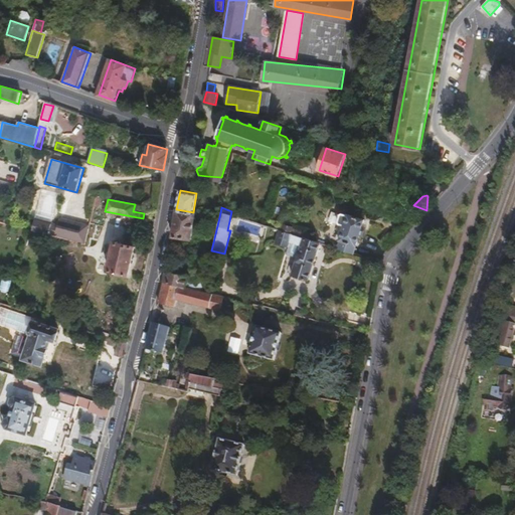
[(190,238),(195,212),(193,212),(176,209),(172,235),(190,238)]
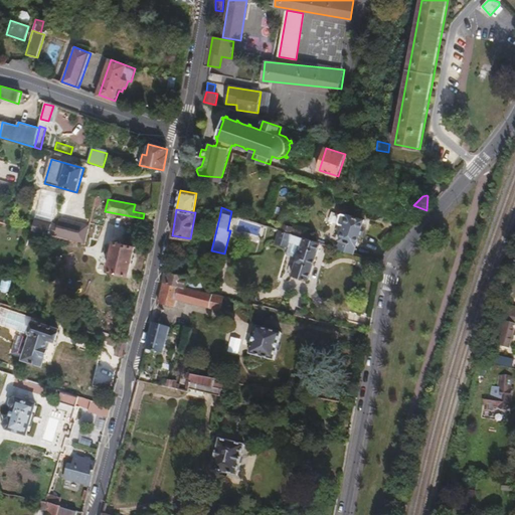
[(359,245),(367,219),(351,214),(349,214),(346,213),(341,215),(340,219),(342,223),(344,224),(347,225),(343,240),(340,247),(355,253),(357,245),(359,245)]
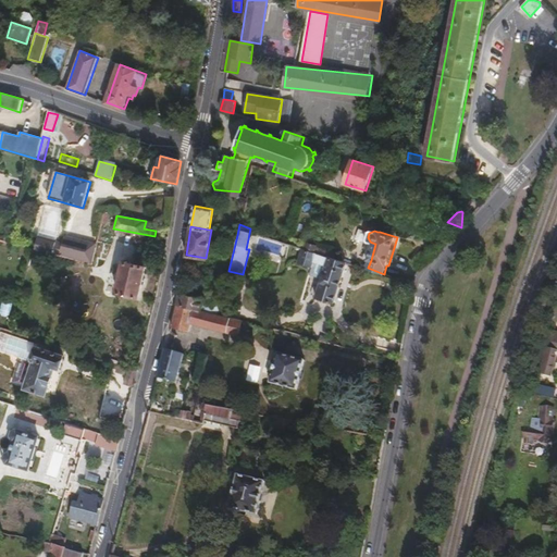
[(93,267),(96,248),(64,239),(62,247),(57,246),(57,245),(39,239),(35,251),(93,267)]
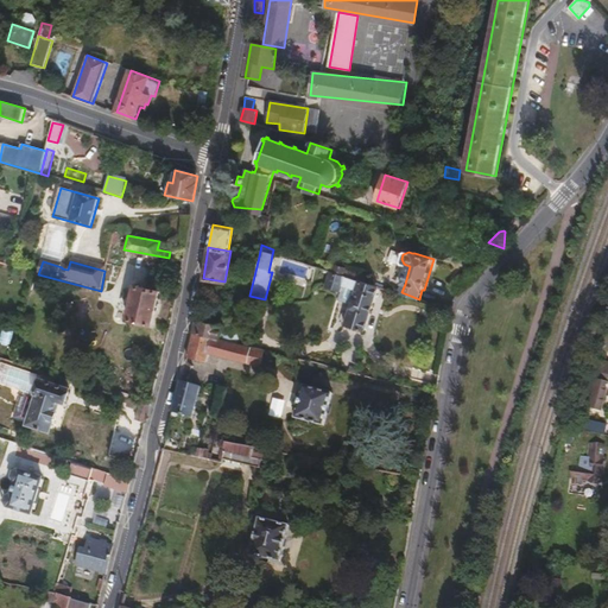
[(405,284),(410,266),(406,265),(400,283),(405,284)]
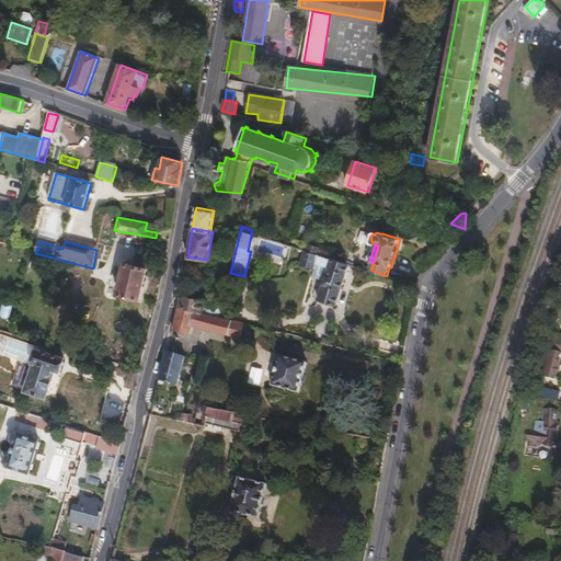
[(327,255),(329,249),(321,245),(319,252),(327,255)]
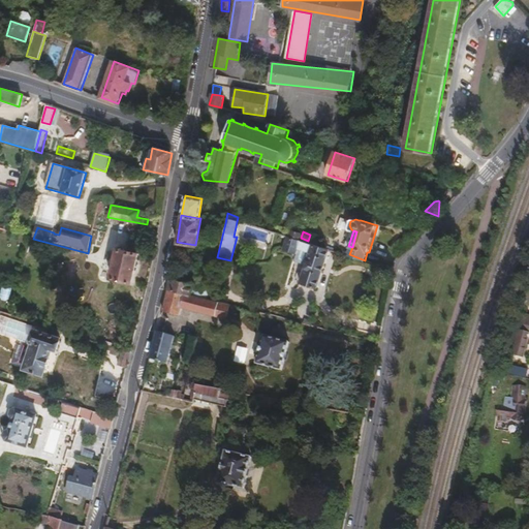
[(318,244),(320,238),(310,235),(308,241),(318,244)]
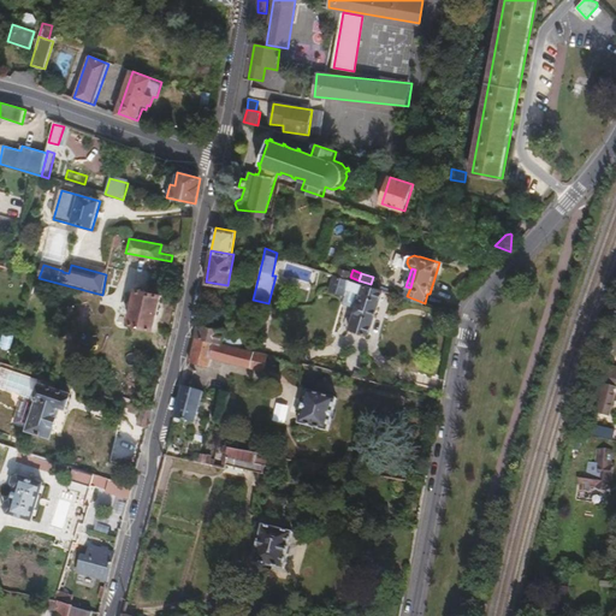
[(372,335),(385,289),(371,284),(359,280),(350,277),(347,276),(343,289),(354,294),(355,289),(365,292),(355,330),(372,335)]
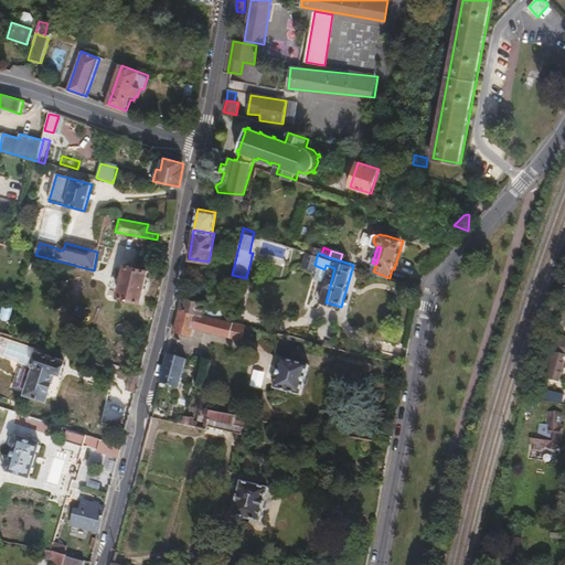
[(141,297),(146,264),(125,262),(120,295),(141,297)]
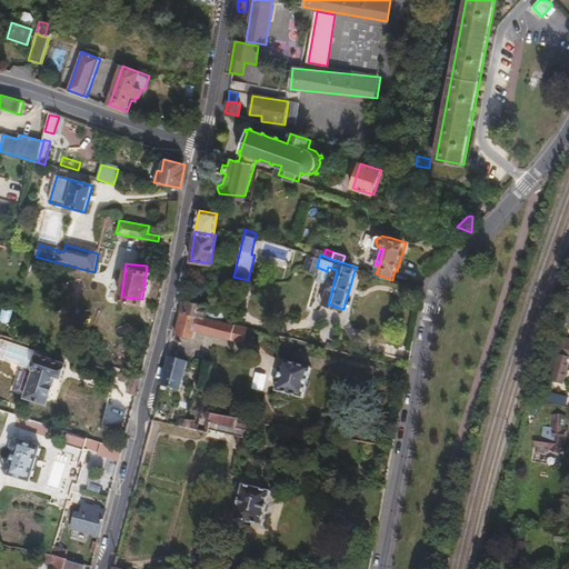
[(195,295),(209,289),(203,275),(189,280),(195,295)]
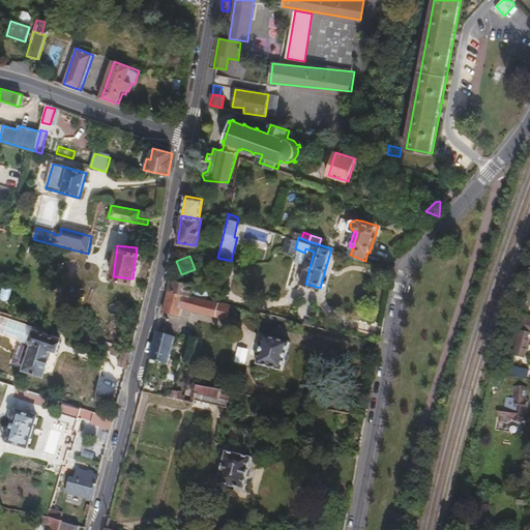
[(190,296),(194,285),(181,282),(176,280),(171,276),(168,290),(190,296)]
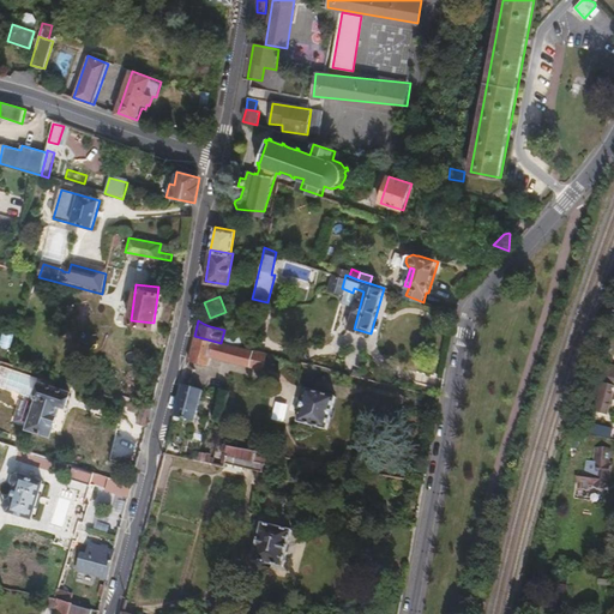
[(241,348),(244,333),(224,330),(221,343),(241,348)]
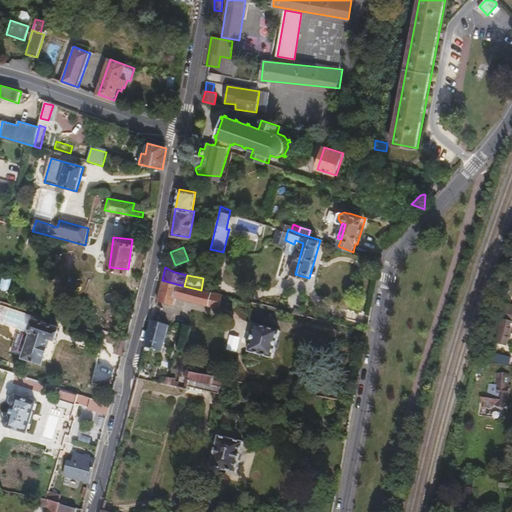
[(223,295),(201,290),(184,286),(162,280),(158,301),(174,305),(176,297),(219,309),(223,295)]
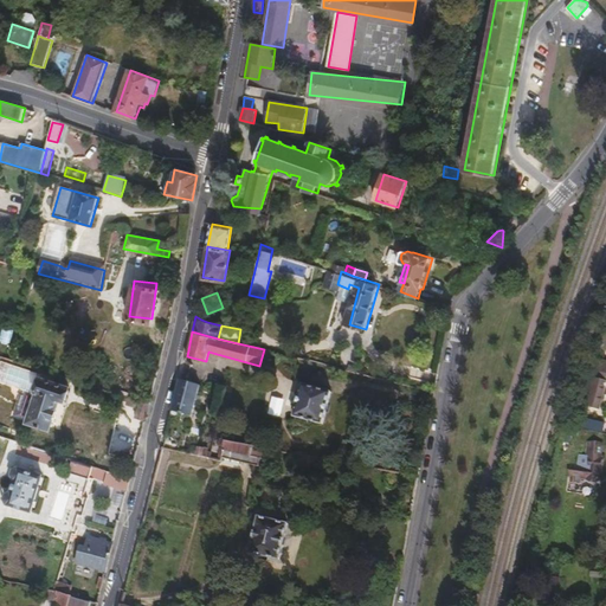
[(597,373),(600,366),(592,363),(588,373),(599,375),(599,374),(597,373)]
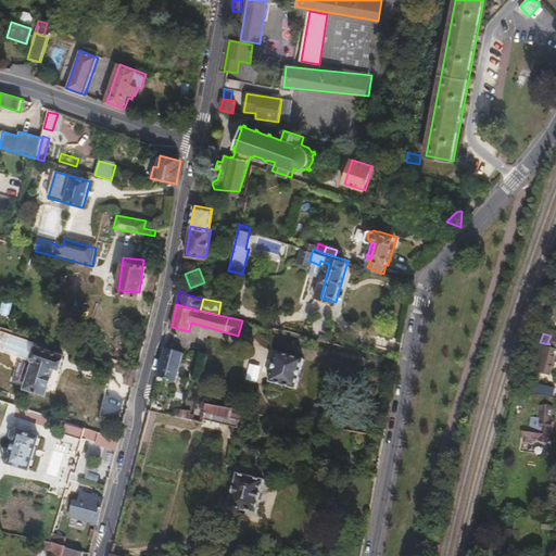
[(48,394),(55,368),(61,369),(64,355),(37,349),(34,361),(36,363),(28,390),(48,394)]
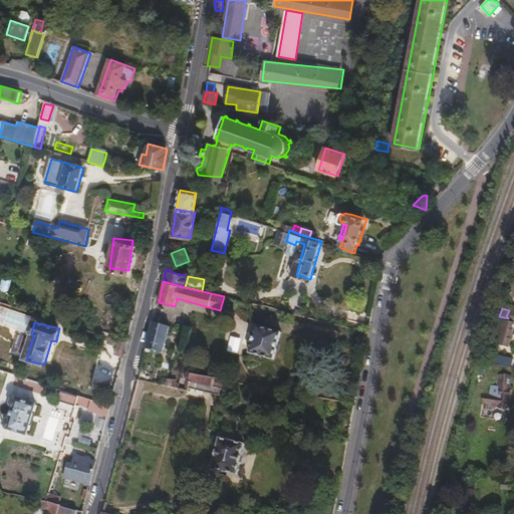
[(163,353),(170,327),(154,323),(147,351),(152,353),(151,356),(157,357),(159,351),(163,353)]
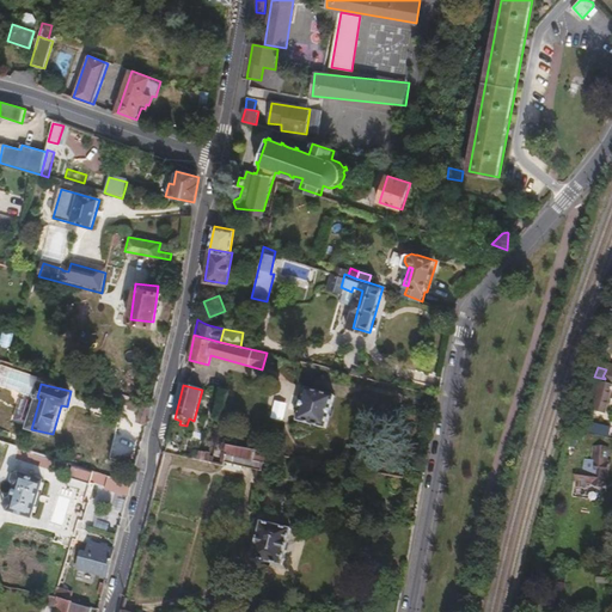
[(324,426),(332,395),(305,387),(297,418),(324,426)]
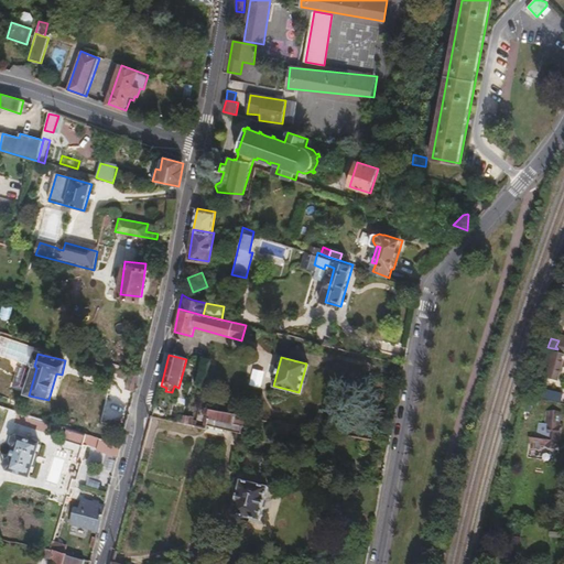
[(557,379),(563,360),(554,357),(552,362),(548,362),(543,376),(557,379)]
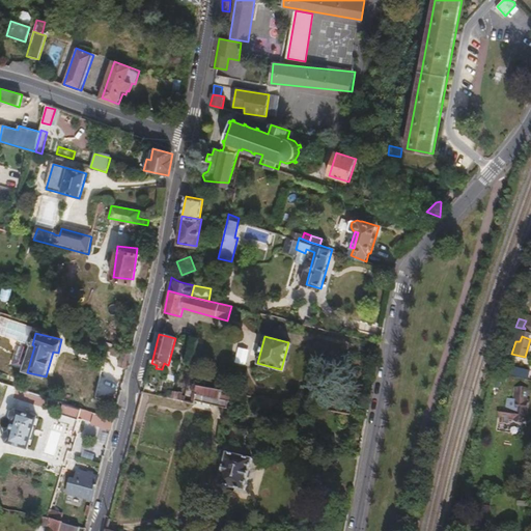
[(128,369),(132,353),(111,346),(109,353),(120,356),(117,366),(128,369)]
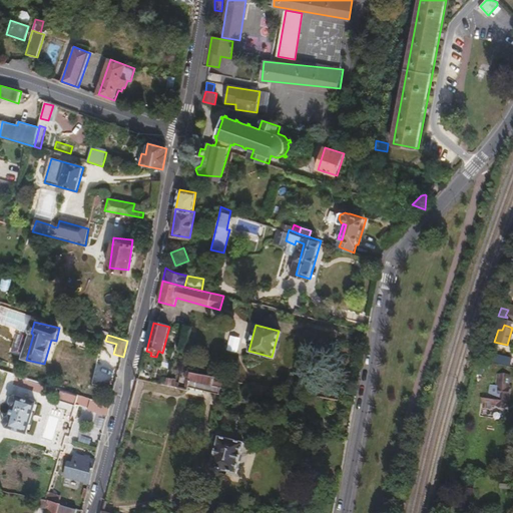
[(495,364),(512,365),(512,358),(496,357),(495,364)]
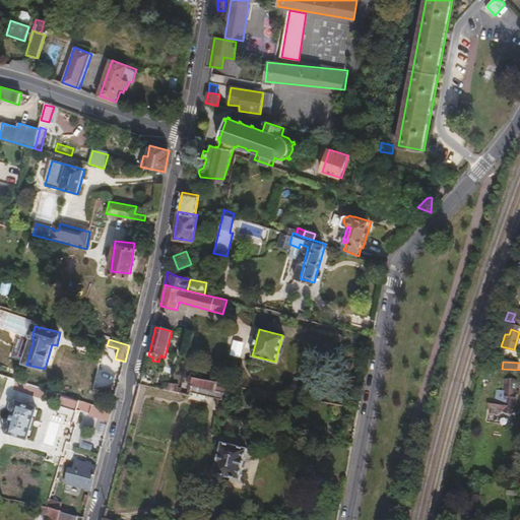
[(155,388),(157,381),(142,378),(140,386),(155,388)]
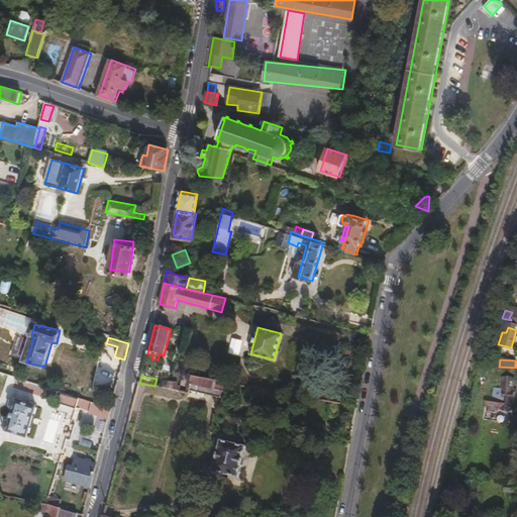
[(179,385),(180,379),(167,376),(165,383),(164,388),(181,392),(182,386),(179,385)]
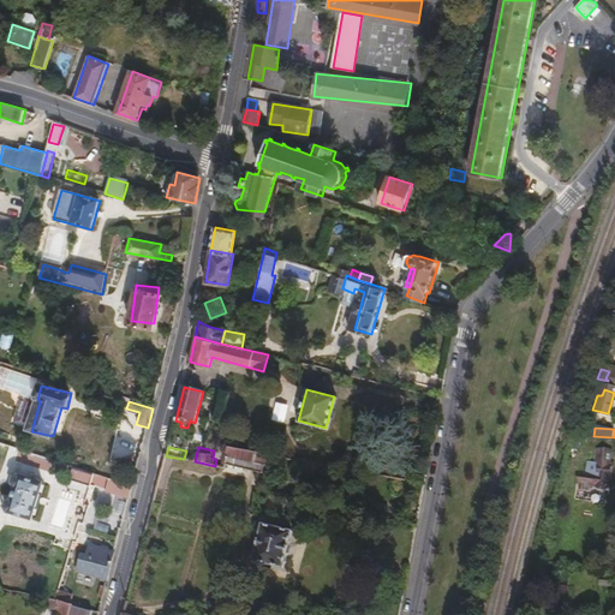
[(270,464),(272,455),(232,447),(231,453),(228,464),(264,471),(267,464),(270,464)]
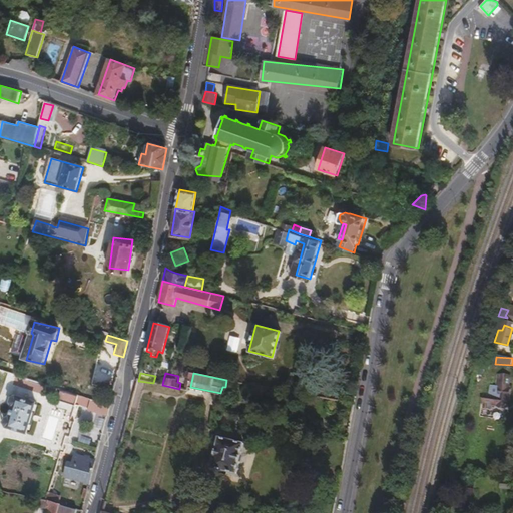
[(507,408),(509,388),(502,387),(499,407),(507,408)]
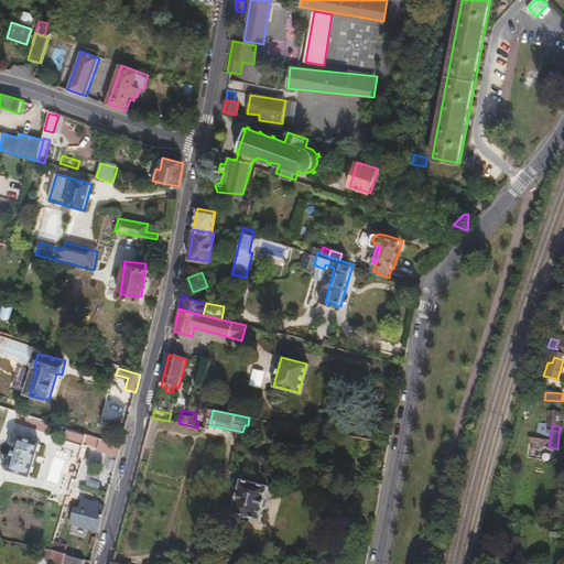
[(32,464),(35,453),(40,451),(41,446),(39,442),(17,435),(13,437),(11,441),(11,442),(13,445),(9,458),(7,461),(4,465),(7,468),(29,475),(33,474),(35,468),(32,464)]
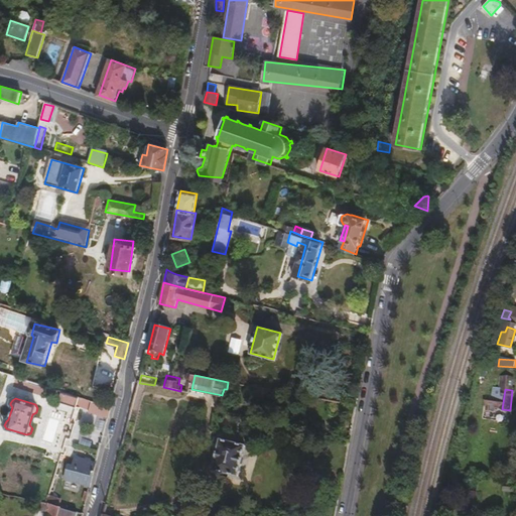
[(108,418),(111,408),(93,402),(90,413),(108,418)]
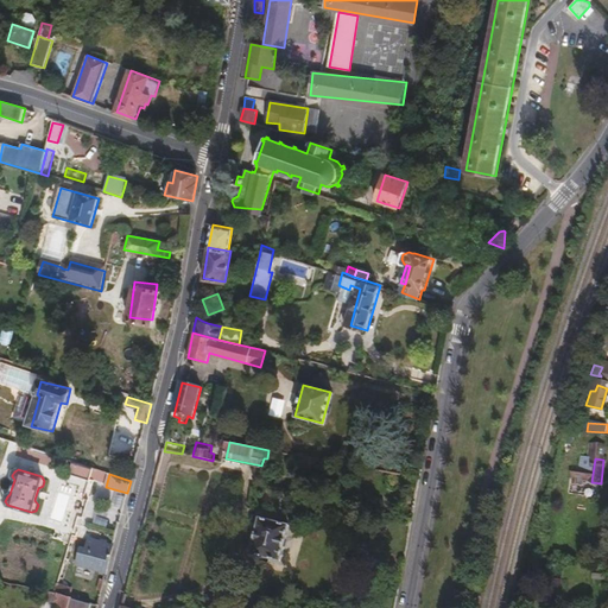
[(283,564),(287,526),(258,521),(252,559),(283,564)]
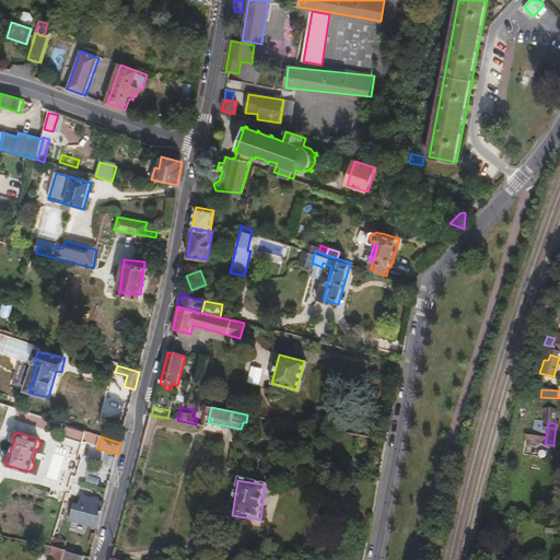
[(525,499),(528,486),(522,485),(518,497),(525,499)]
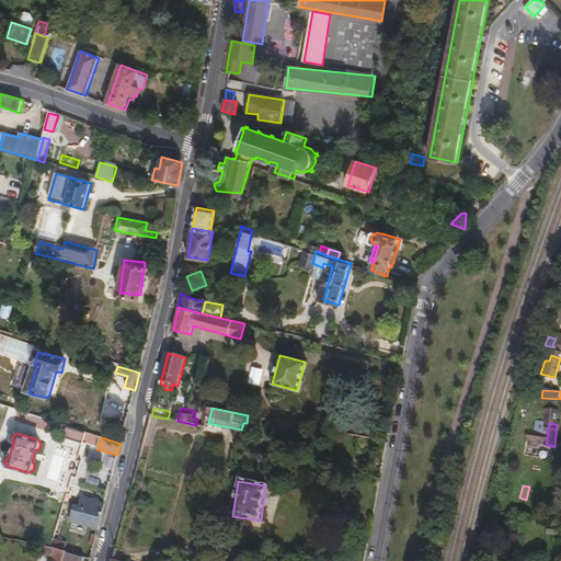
[(99,530),(105,504),(81,499),(78,510),(75,508),(70,523),(99,530)]
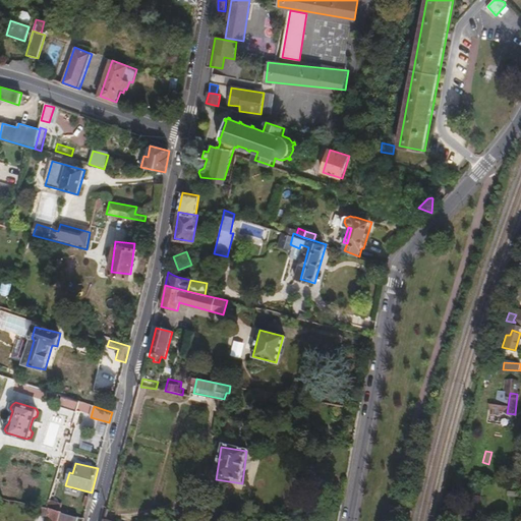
[(58,511),(60,506),(50,502),(48,509),(49,509),(58,511)]
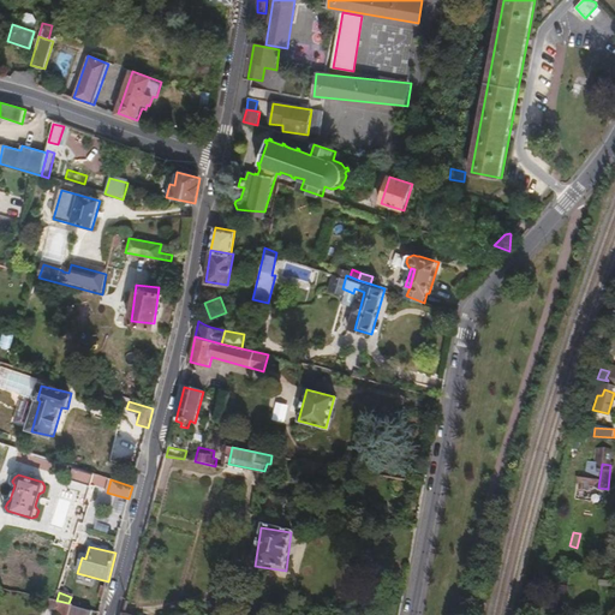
[(69,614),(72,604),(69,603),(58,601),(54,614),(69,614)]
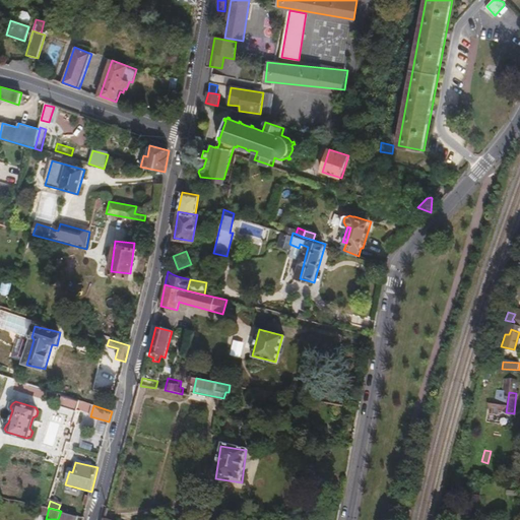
[(71,519),(73,515),(61,511),(58,519),(71,519)]
